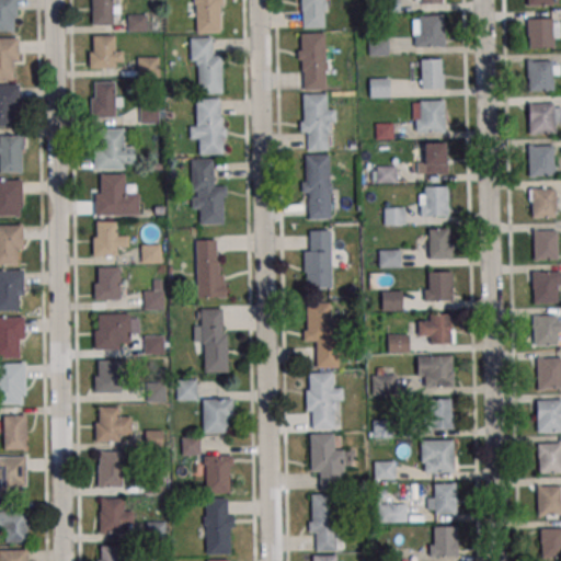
[(16,0),(0,0),(0,30),(16,30),(16,0)]
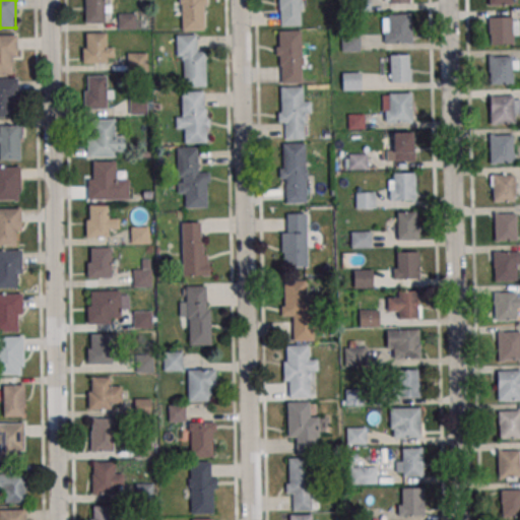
[(84,0),(106,0),(107,21),(85,22),(84,0)]
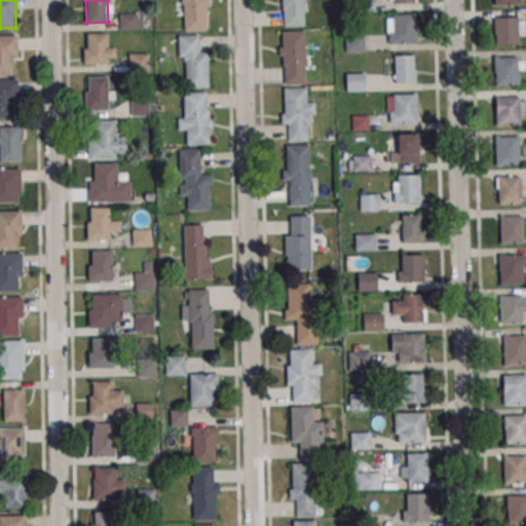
[(181,0),(202,0),(204,30),(183,31),(181,0)]
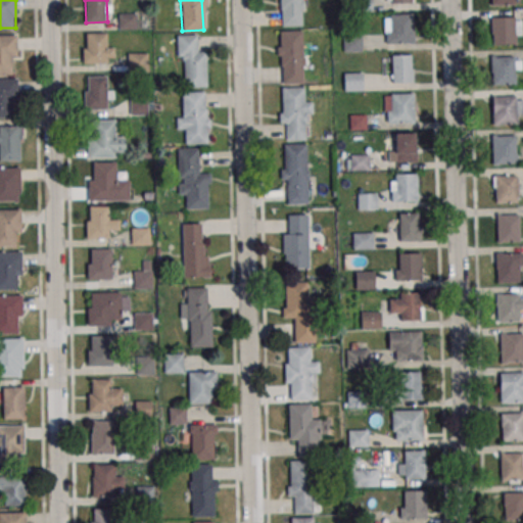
[(279,0),(301,0),(302,26),(281,27),(279,0)]
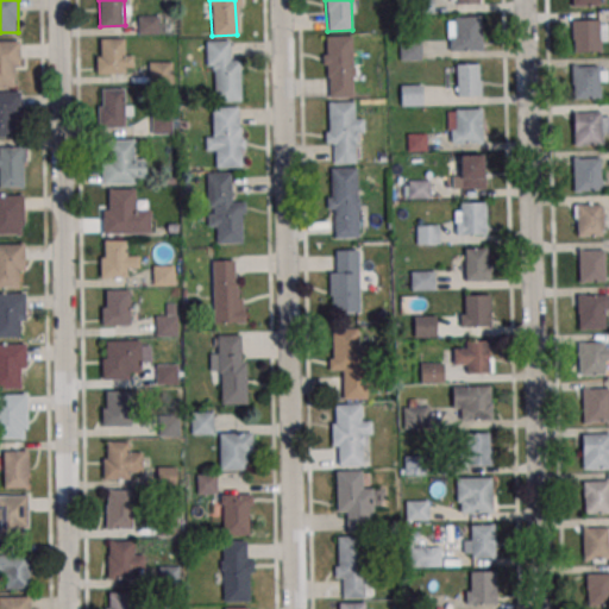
[(412,0),(432,0),(433,13),(412,13),(412,0)]
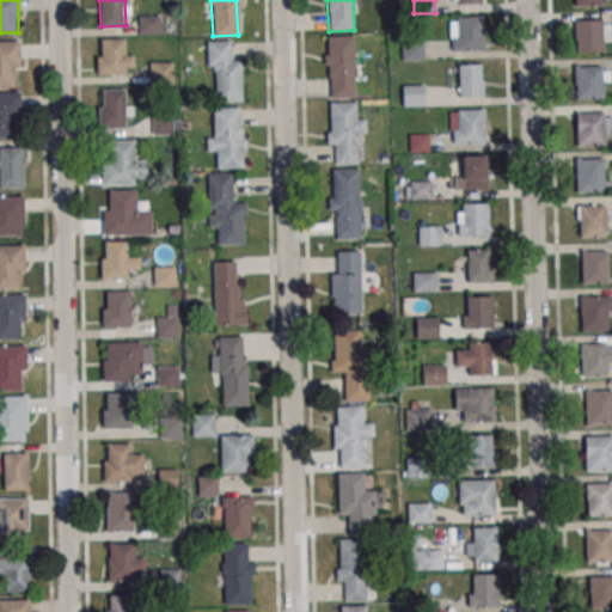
[(138,16),(159,14),(159,35),(139,35),(138,16)]
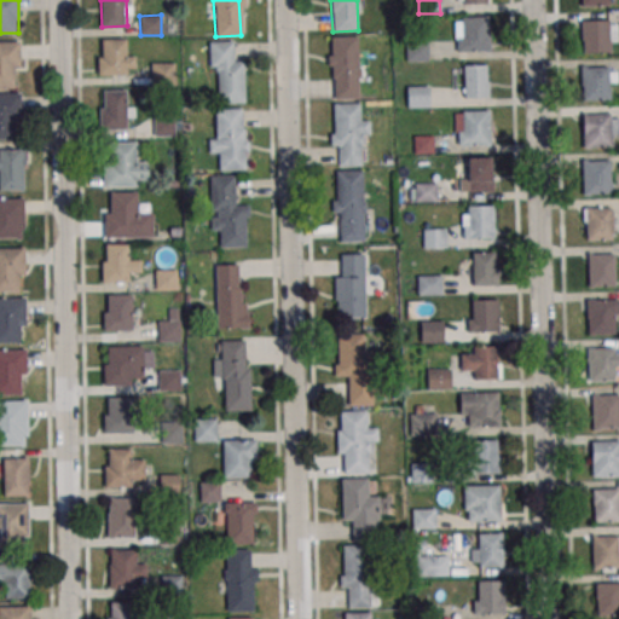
[(455,51),(489,51),(489,17),(455,17),(455,51)]
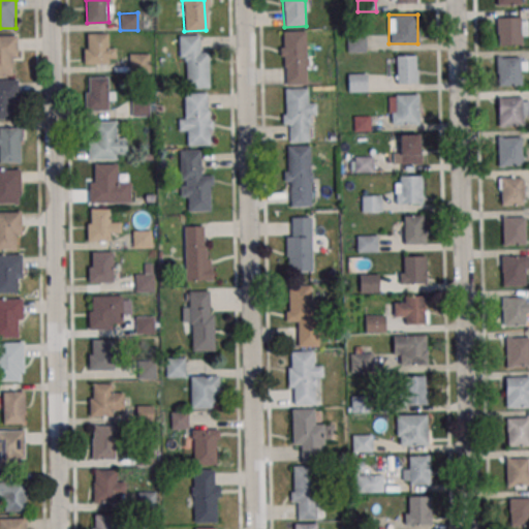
[(497,18),(520,17),(521,43),(498,44),(497,18)]
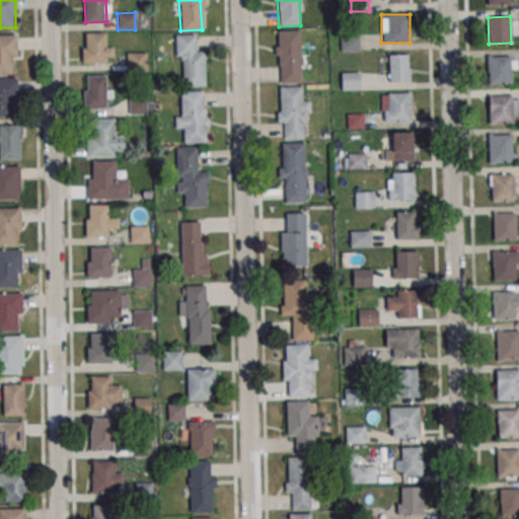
[(277,31),(298,30),(300,82),(279,83),(277,31)]
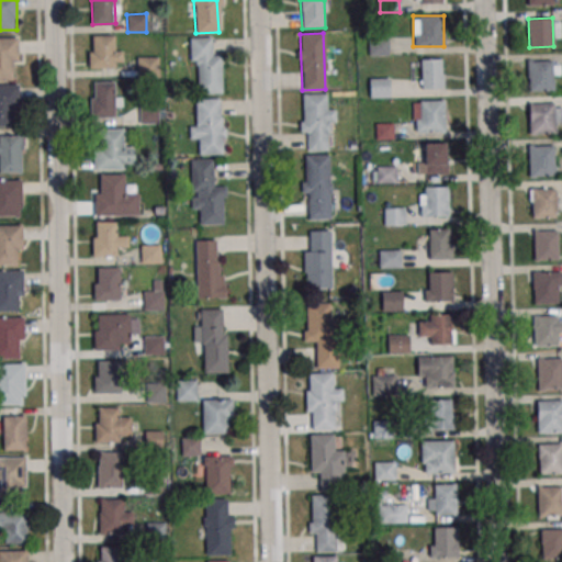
[(120,35),(89,35),(89,68),(120,68),(120,35)]
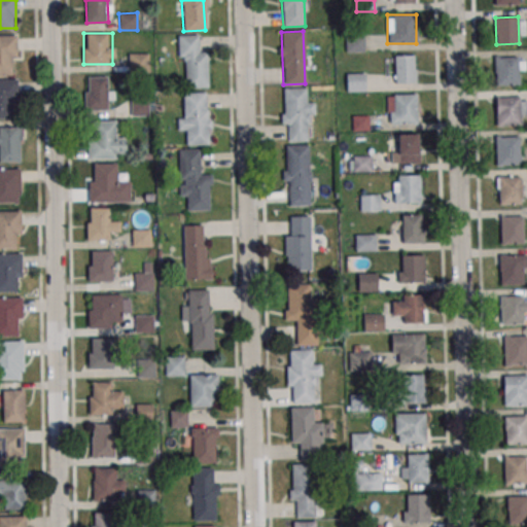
[(178,35),(198,34),(198,51),(207,51),(208,86),(186,88),(185,61),(183,61),(183,57),(178,57),(178,35)]
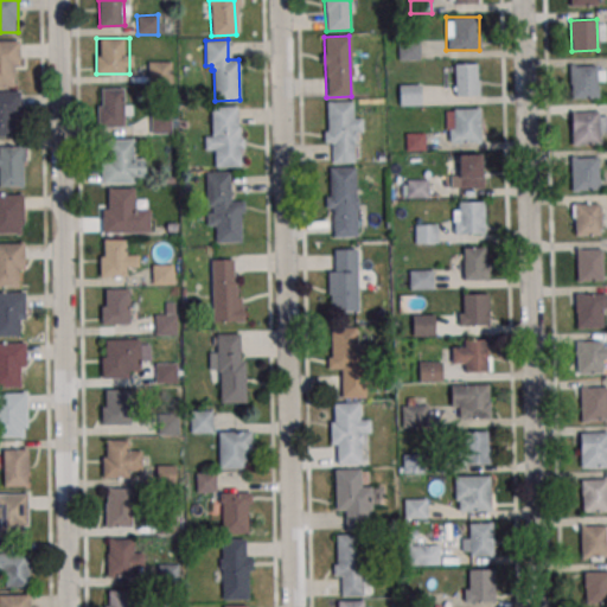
[(398,40),(419,39),(420,61),(398,61),(398,40)]
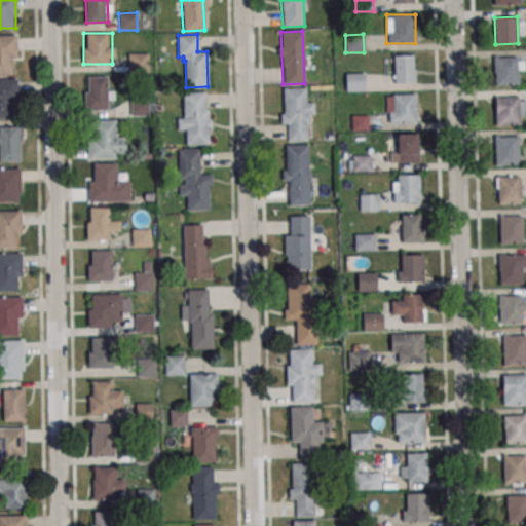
[(0,36),(15,36),(15,57),(11,57),(12,74),(0,74),(0,36)]
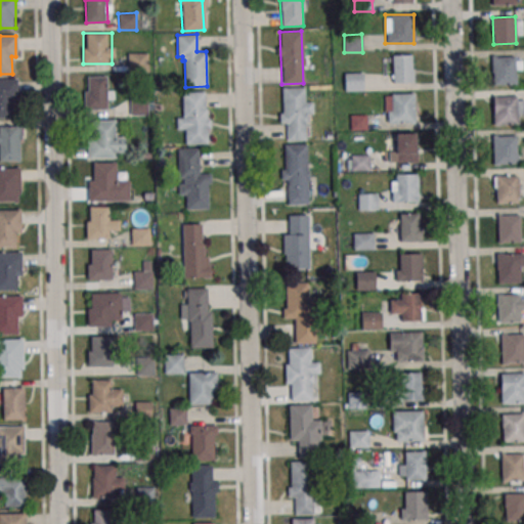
[(128,53),(146,53),(146,71),(128,71),(128,53)]
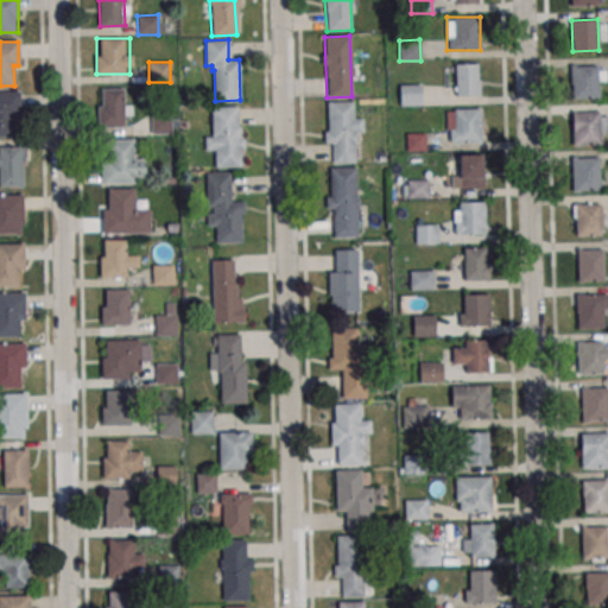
[(479,63),(455,63),(455,96),(479,96),(479,63)]
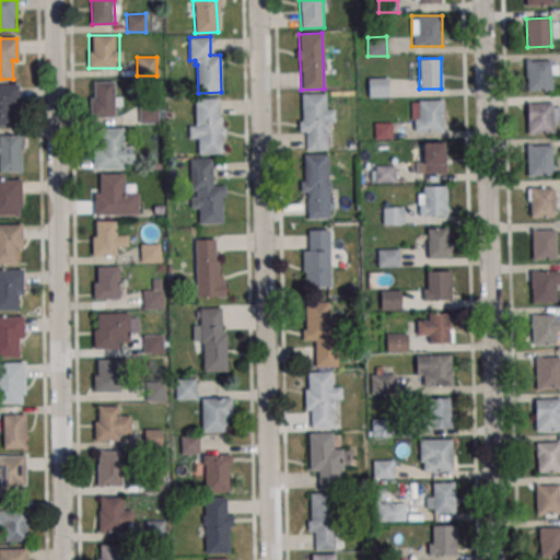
[(526,61),(550,60),(550,89),(526,90),(526,61)]
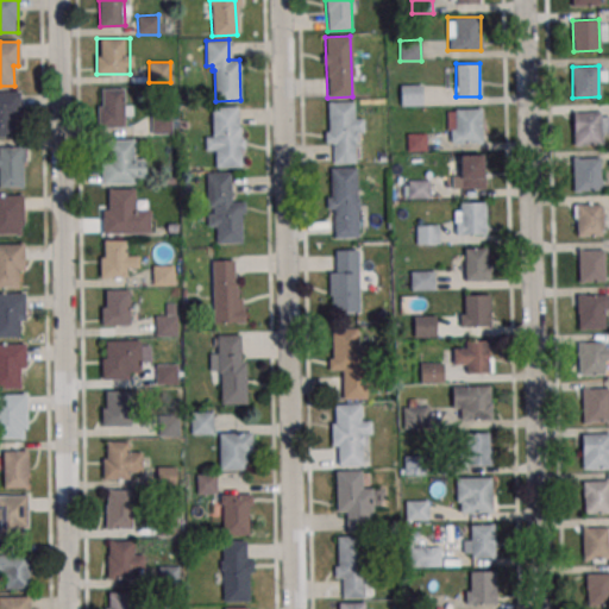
[(400,85),(421,85),(421,105),(401,106),(400,85)]
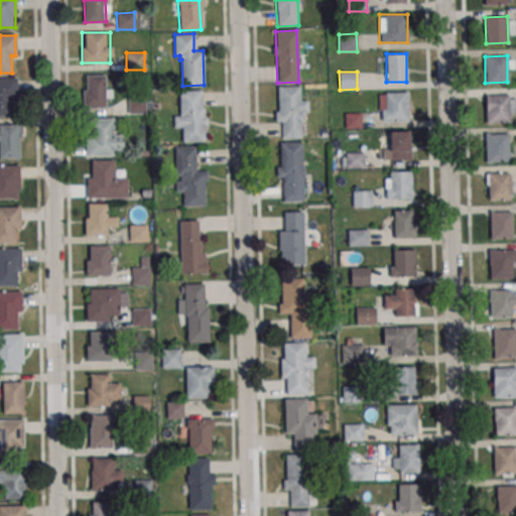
[(86,75),(105,75),(106,107),(85,108),(84,90),(86,90),(86,75)]
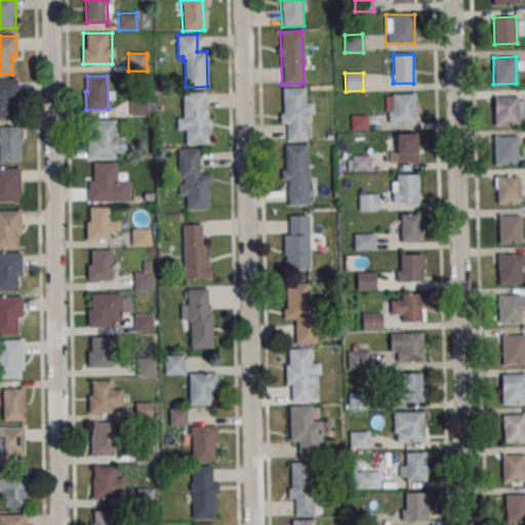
[(0,79),(17,79),(18,101),(12,101),(12,118),(0,118),(0,79)]
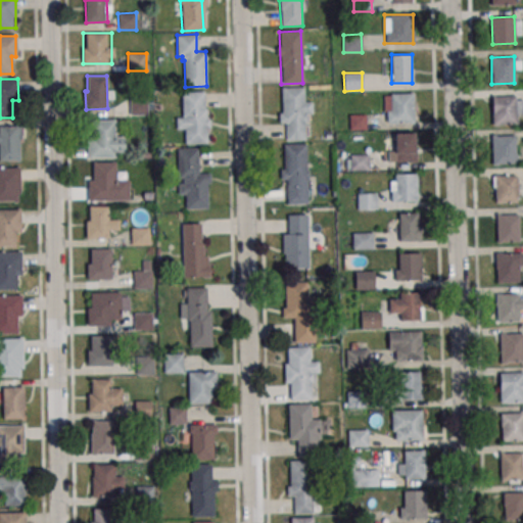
[(282,88),(303,87),(303,101),(312,101),(312,113),(304,114),(305,139),(286,140),(285,122),(279,123),(279,112),(283,112),(282,88)]
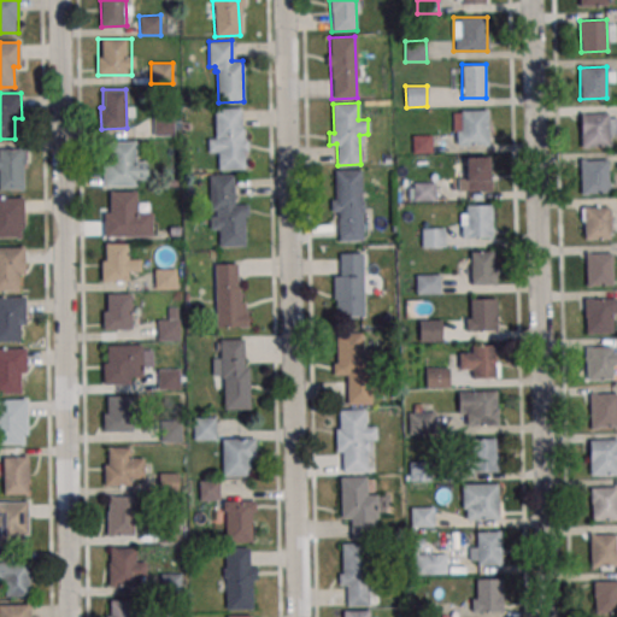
[(215,107),(216,137),(207,139),(209,152),(218,152),(219,169),(244,169),(244,150),(247,150),(247,140),(244,140),(244,127),(241,127),(240,107),(215,107)]
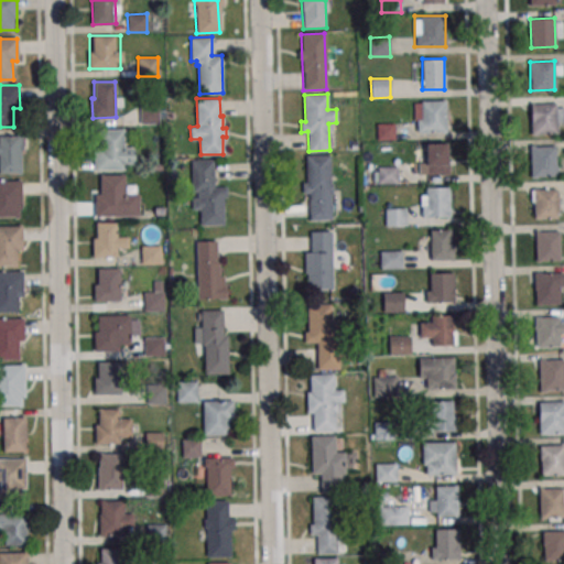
[(445,100),(414,100),(414,131),(445,131),(445,100)]
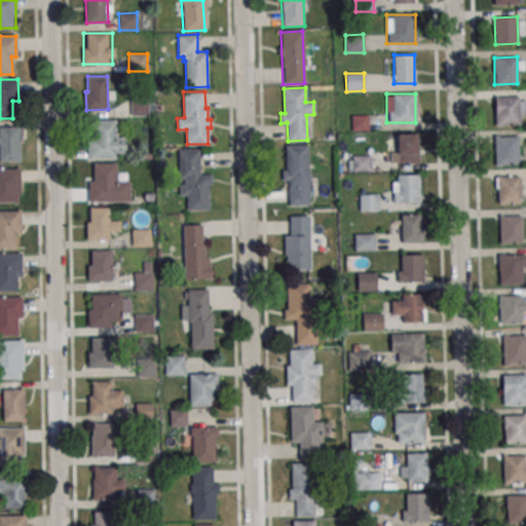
[(130,98),(148,98),(149,115),(130,115),(130,98)]
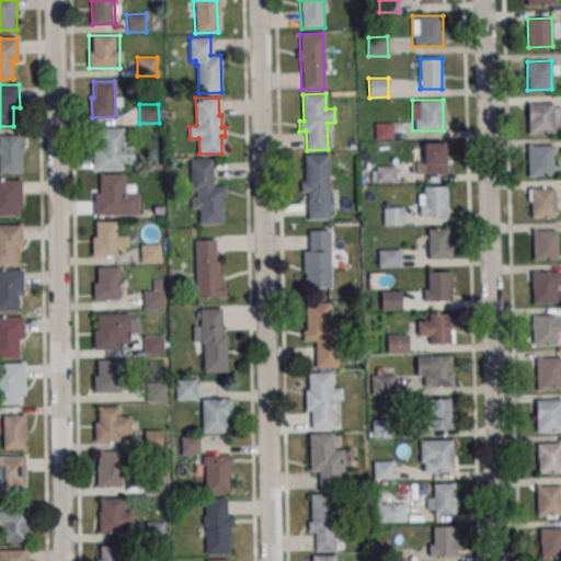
[(528,104),(553,104),(553,133),(529,133),(528,104)]
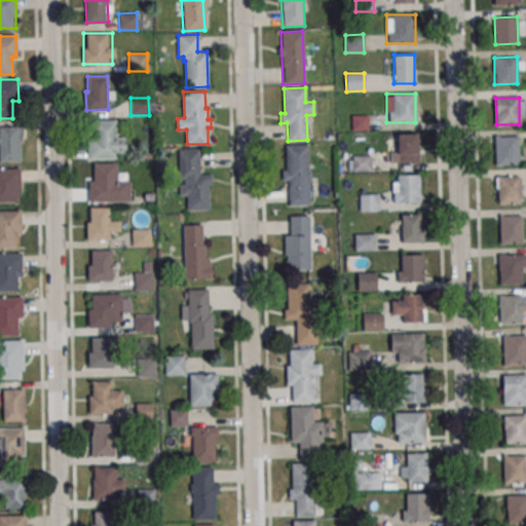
[(88,159),(125,158),(124,137),(115,137),(115,120),(88,120),(88,159)]
